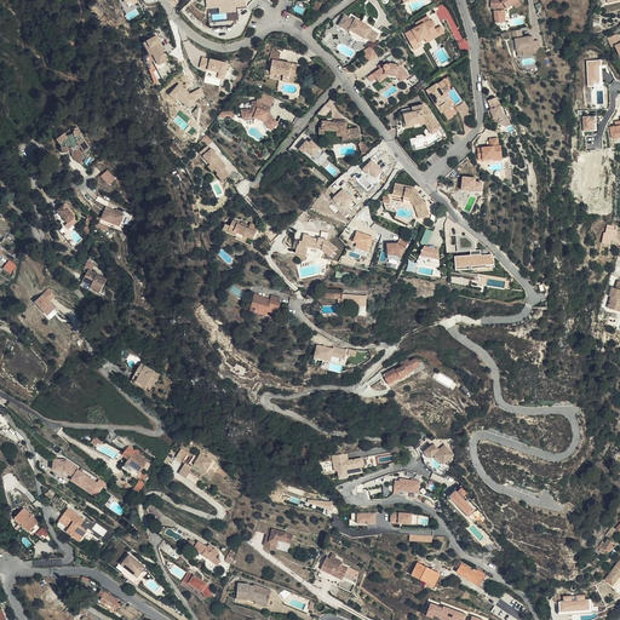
[(141,7),(139,3),(127,6),(125,0),(124,0),(121,1),(126,13),(141,7)]
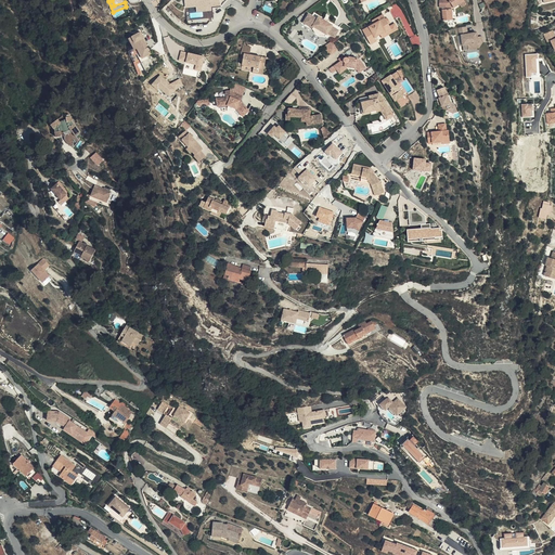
[(197,7),(197,12),(204,12),(211,11),(211,7),(220,5),(219,0),(202,0),(199,0),(198,0),(185,0),(186,8),(197,7)]
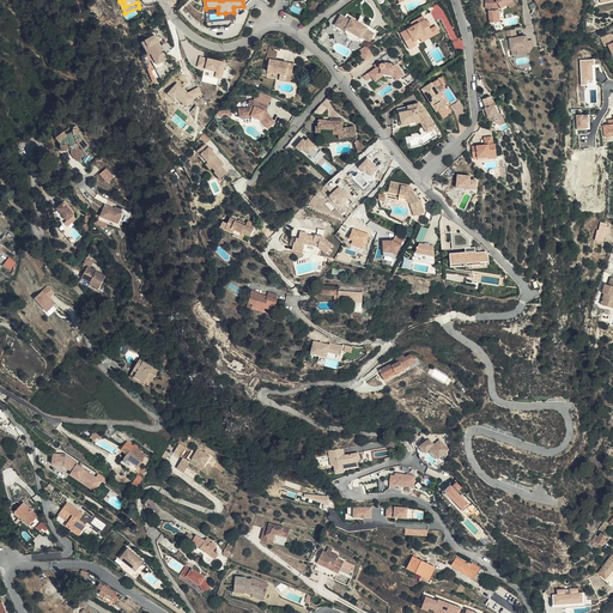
[(495,0),(490,0),(486,0),(486,10),(502,11),(508,6),(514,2),(511,0),(495,0)]
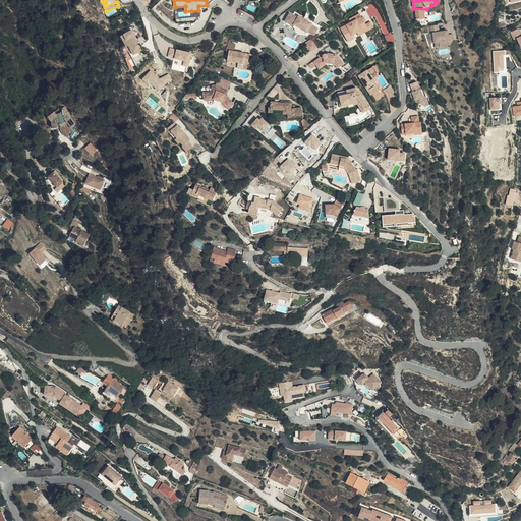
[(198,10),(191,11),(191,17),(191,18),(199,17),(198,10)]
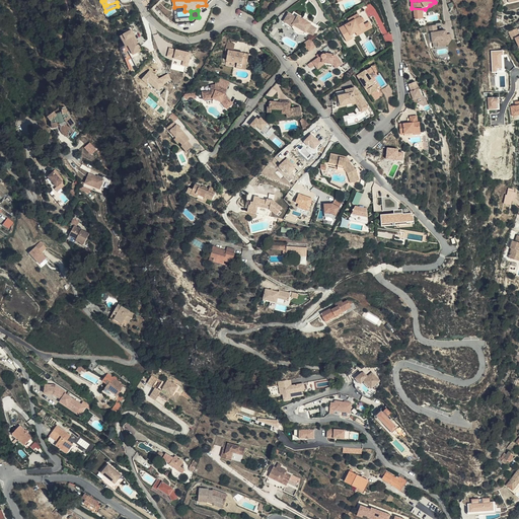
[(295,12),(293,15),(298,18),(299,16),(312,24),(311,25),(317,29),(315,33),(317,34),(321,27),(295,12)]
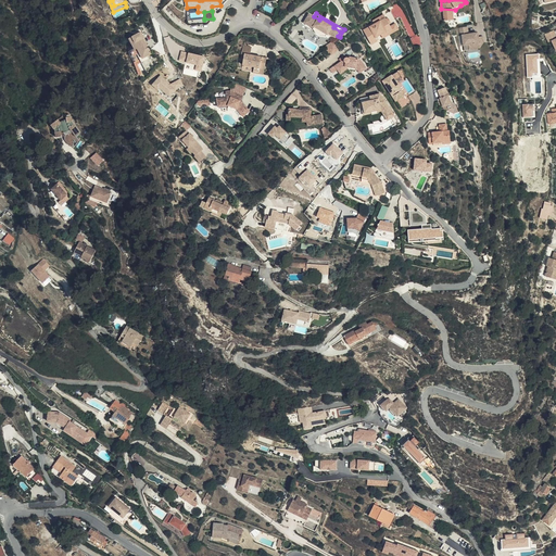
[(391,13),(384,16),(391,27),(395,24),(396,26),(392,28),(393,32),(388,34),(388,33),(377,38),(379,42),(401,30),(391,13)]
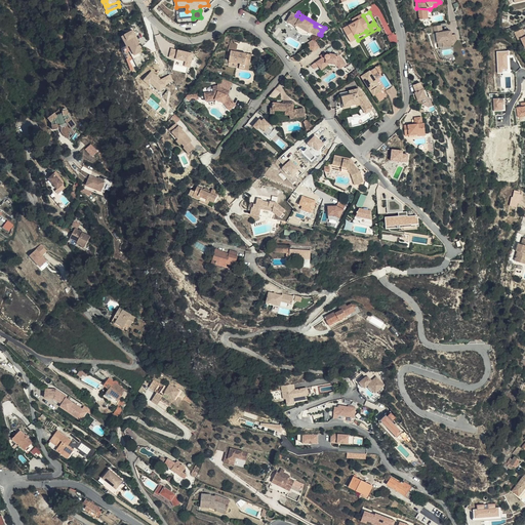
[(296,15),(292,14),(288,22),(296,27),(297,26),(311,34),(311,33),(317,36),(319,34),(321,30),(315,26),(316,25),(303,16),(301,18),(296,15)]
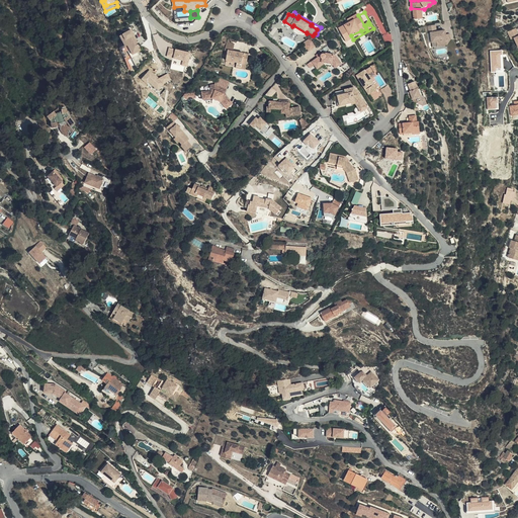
[(364,25),(358,15),(353,17),(355,20),(350,23),(339,29),(347,42),(353,39),(351,35),(361,30),(361,31),(366,29),(365,26),(369,24),(368,22),(364,25)]
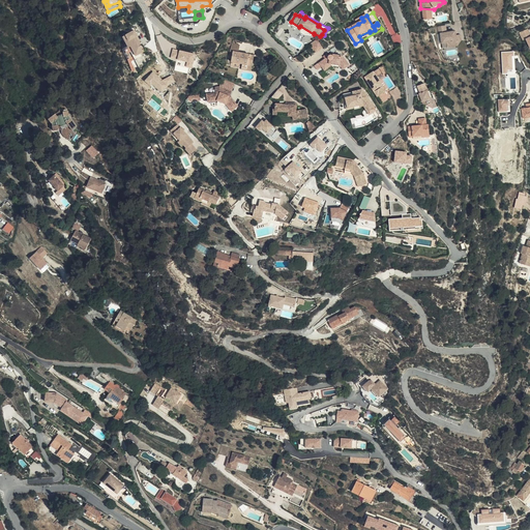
[(137,37),(134,31),(122,37),(133,58),(144,52),(141,46),(140,47),(135,37),(137,37)]
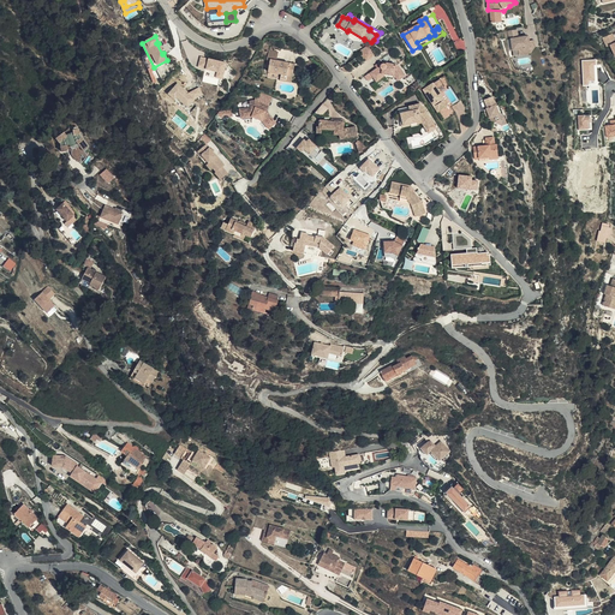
[(518,41),(511,41),(513,53),(530,51),(527,39),(518,41)]
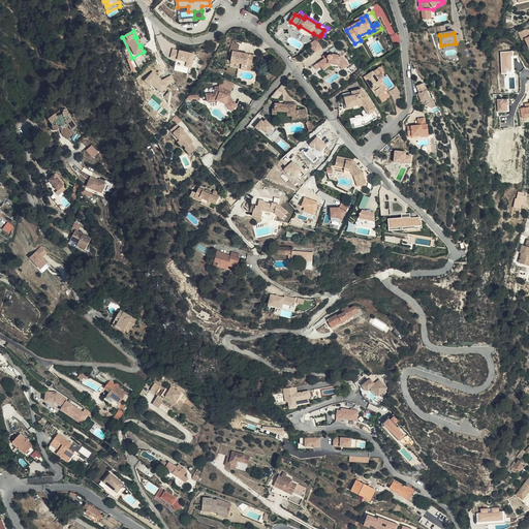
[(319,41),(312,47),(316,53),(323,48),(319,41)]
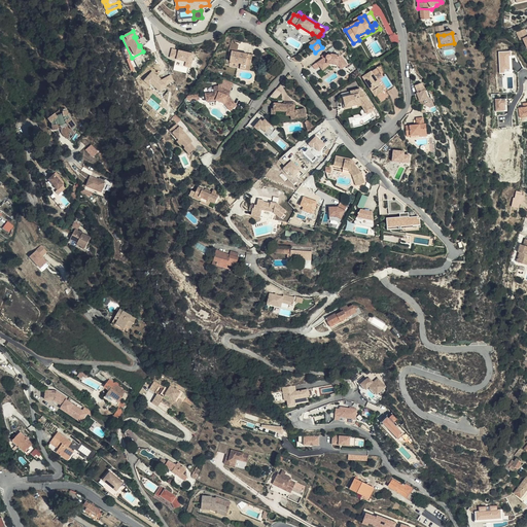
[(230,62),(241,64),(251,66),(253,56),(237,53),(239,45),(231,43),(229,56),(231,57),(230,62)]
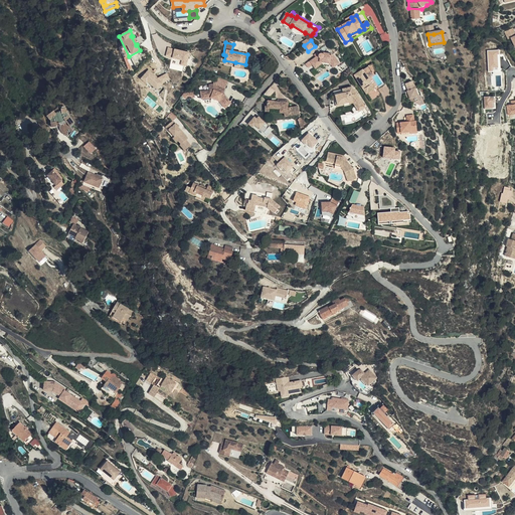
[(181,64),(188,65),(190,51),(168,47),(166,56),(182,59),(181,64)]
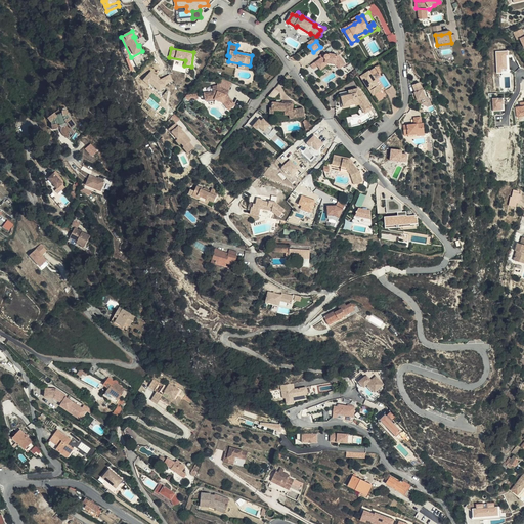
[(496,50),(497,73),(503,72),(501,69),(508,68),(507,55),(509,54),(509,50),(496,50)]
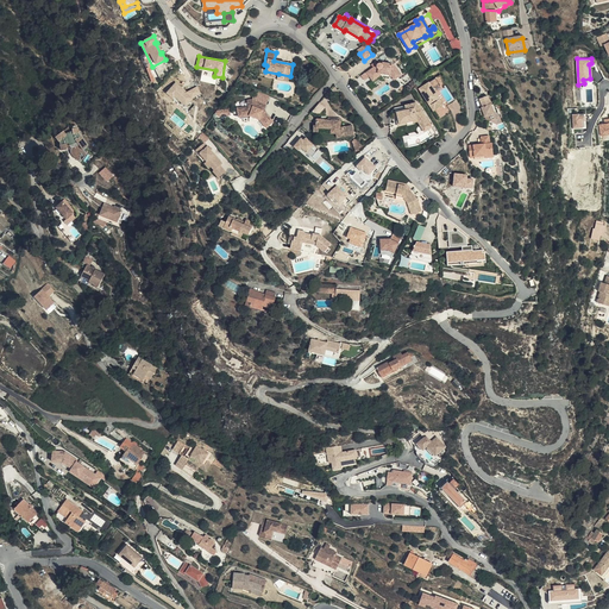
[(394,66),(384,64),(383,66),(382,64),(381,64),(368,74),(374,82),(383,75),(391,76),(395,81),(401,76),(394,66)]
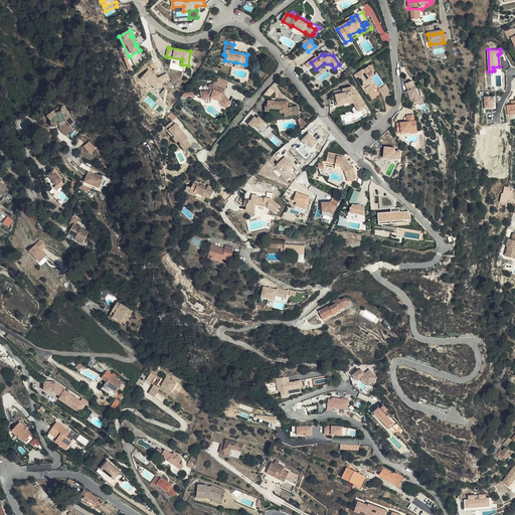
[(368,66),(368,67),(372,72),(366,76),(375,90),(367,95),(371,102),(381,95),(378,90),(384,84),(376,73),(375,73),(372,64),(368,66)]
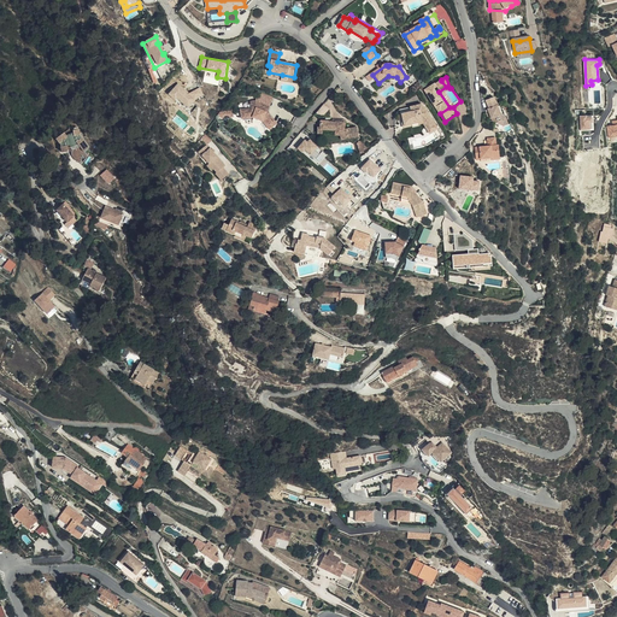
[(446,87),(441,81),(425,92),(440,113),(450,107),(439,92),(446,87)]
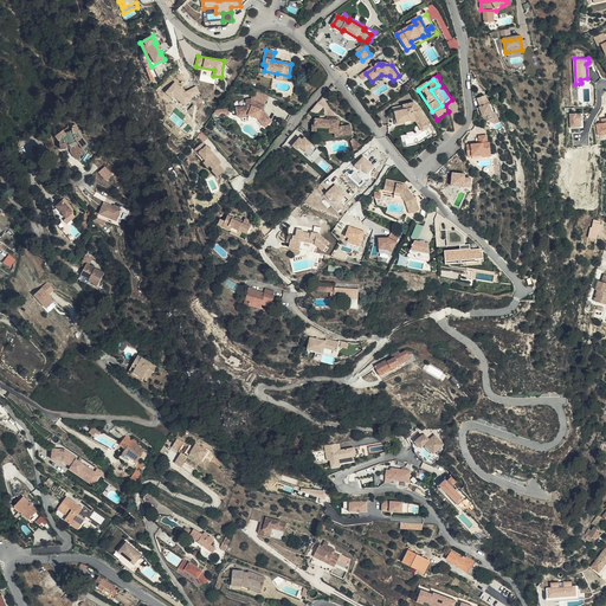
[(194,84),(188,91),(175,81),(166,91),(185,108),(201,90),(194,84)]
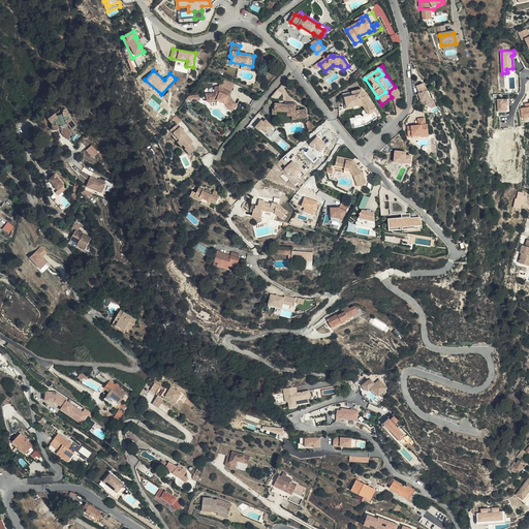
[(217,100),(219,100),(224,102),(225,102),(231,111),(238,105),(229,96),(231,91),(219,87),(214,87),(215,93),(207,94),(208,101),(217,100)]
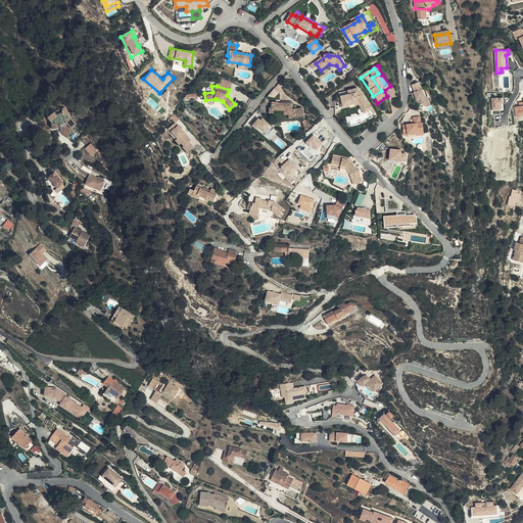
[(422,86),(415,89),(416,92),(414,93),(418,103),(424,106),(429,105),(427,100),(422,86)]
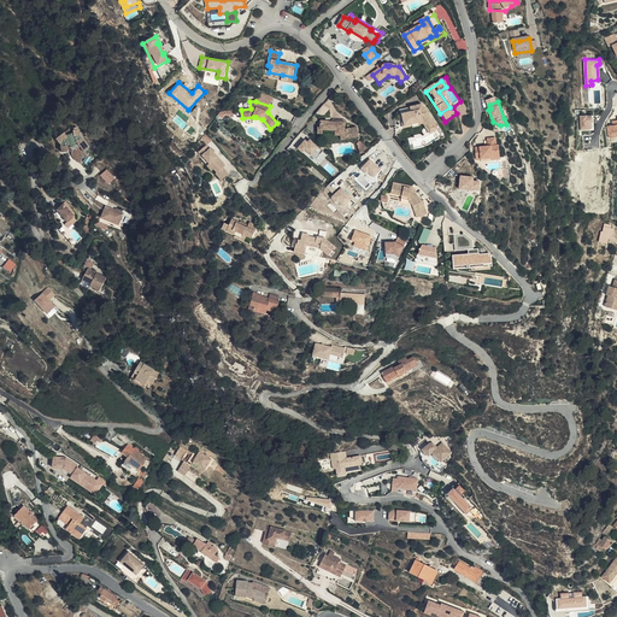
[(421,105),(398,111),(403,129),(422,125),(429,135),(436,130),(436,128),(433,130),(427,121),(404,127),(401,115),(424,110),(421,105)]
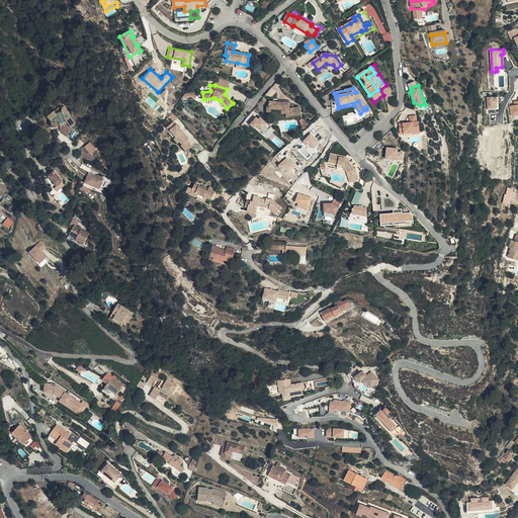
[(356,92),(337,96),(339,106),(358,101),(363,109),(366,107),(356,92)]
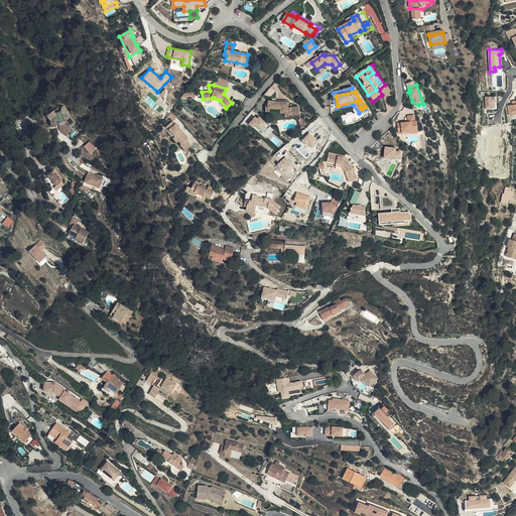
[(485,97),(486,109),(497,108),(497,96),(485,97)]
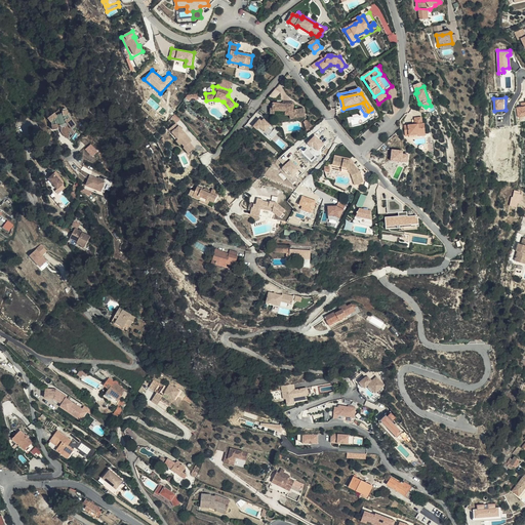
[(293,105),(282,104),(273,104),(273,109),(270,109),(270,114),(275,114),(275,111),(285,111),(285,115),(289,115),(290,119),(306,116),(304,109),(292,111),(293,105)]
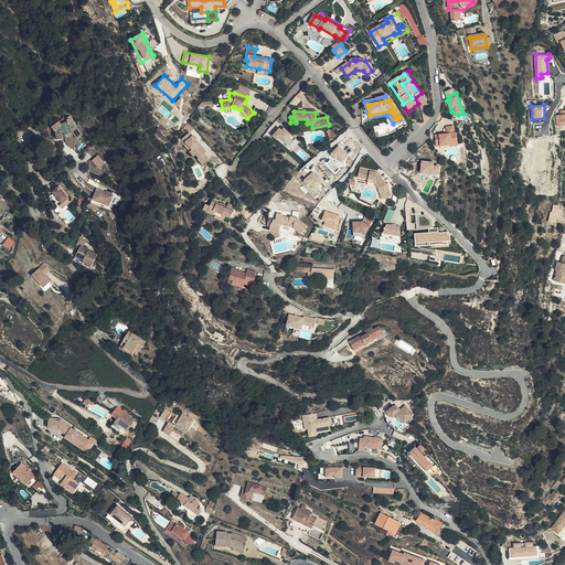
[(67,119),(67,120),(67,123),(62,125),(61,124),(59,121),(52,127),(52,128),(54,130),(55,132),(56,139),(62,139),(62,134),(64,134),(64,135),(71,131),(76,139),(82,135),(74,125),(73,124),(73,118),(71,116),(68,116),(67,117),(67,118),(67,119)]
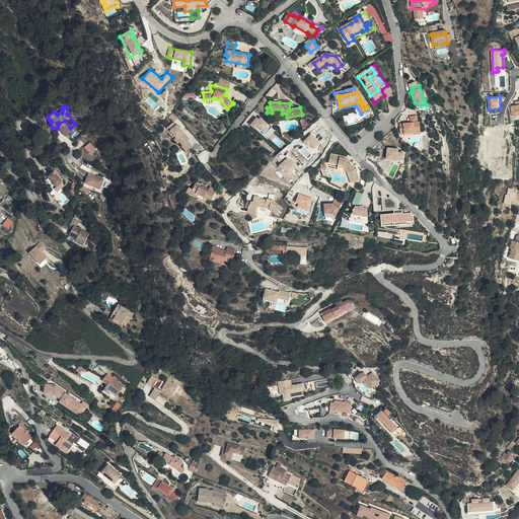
[(251,125),(268,139),(276,129),(260,115),(251,125)]
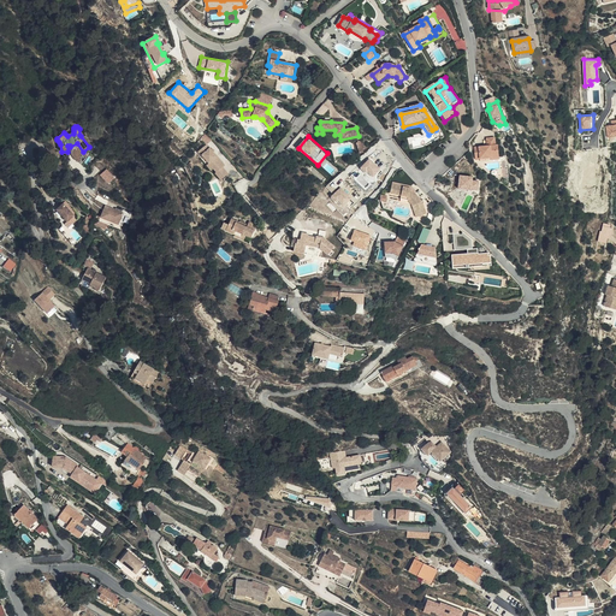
[(495,137),(486,138),(487,147),(474,148),(475,159),(480,159),(480,160),(495,159),(495,152),(497,152),(495,137)]
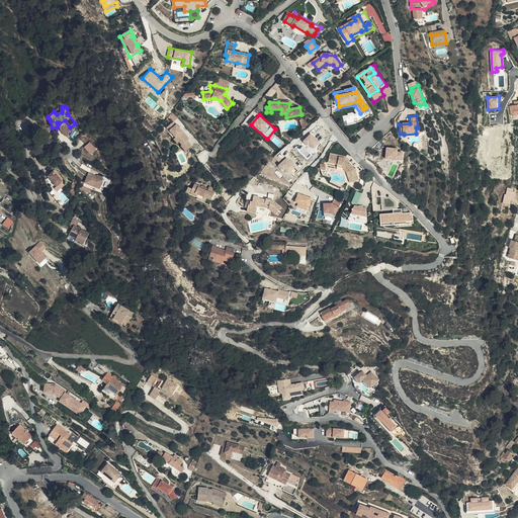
[(167,127),(170,132),(171,131),(177,138),(179,136),(182,140),(180,142),(182,145),(181,145),(186,151),(191,146),(187,141),(189,139),(174,121),(167,127)]
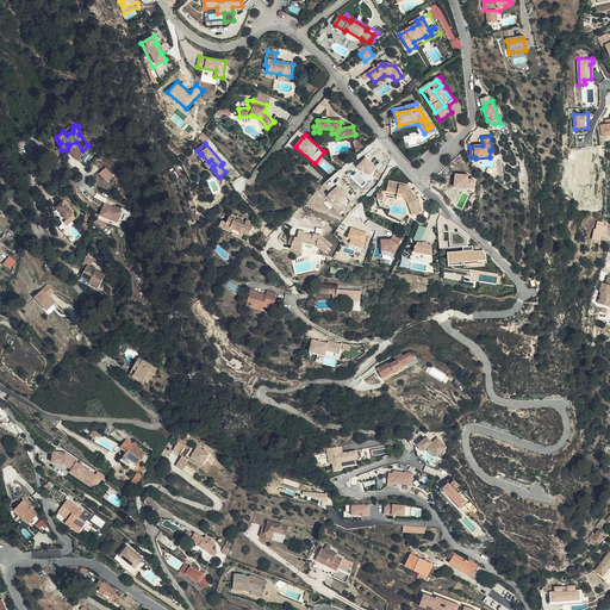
[(490,157),(475,159),(477,161),(492,160),(492,150),(490,150),(490,157)]
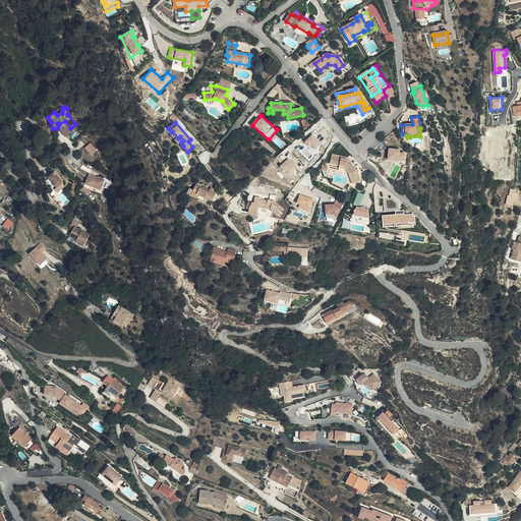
[(172,131),(171,132),(170,133),(179,143),(181,142),(183,140),(180,136),(178,138),(172,131)]
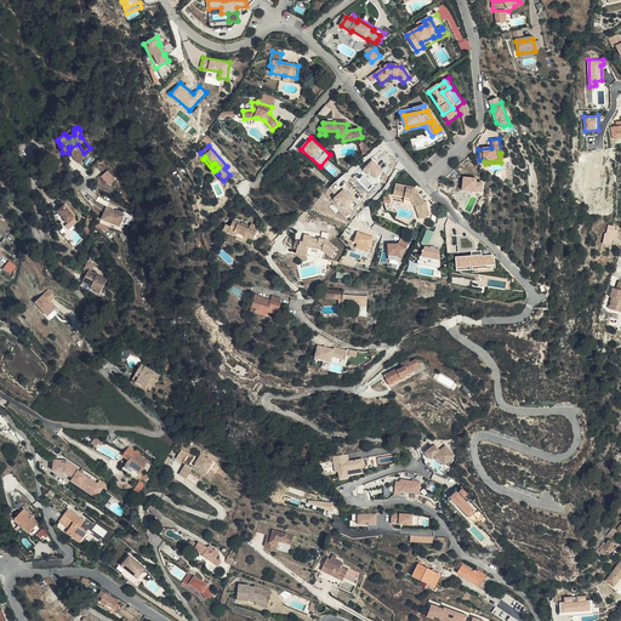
[(101,176),(109,186),(117,180),(108,170),(101,176)]
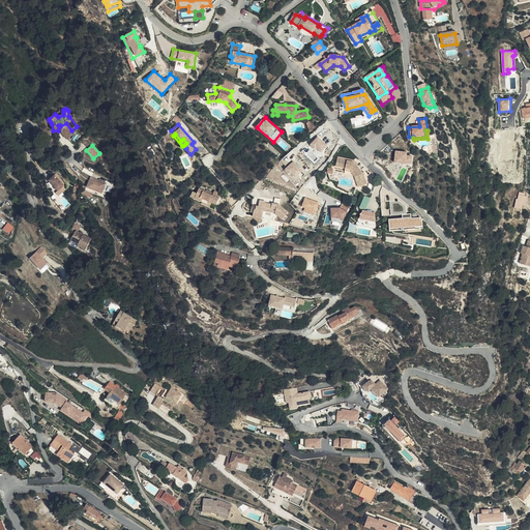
[(395,152),(394,163),(410,165),(411,157),(405,156),(406,153),(395,152)]
